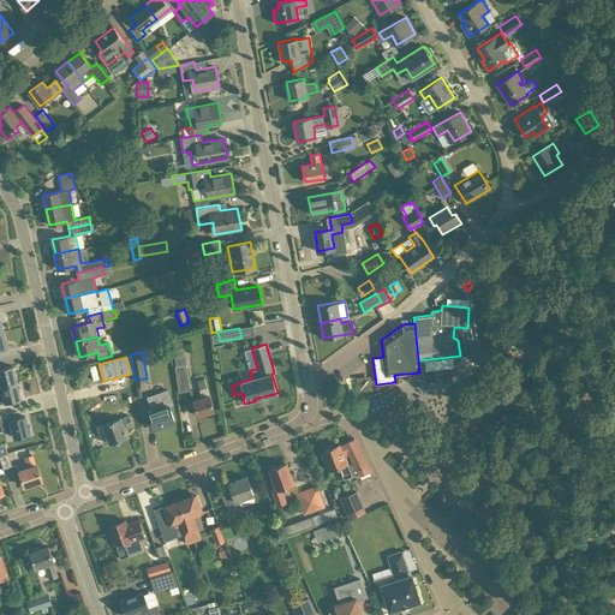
[(175,366),(174,366),(179,392),(190,390),(186,364),(175,366)]
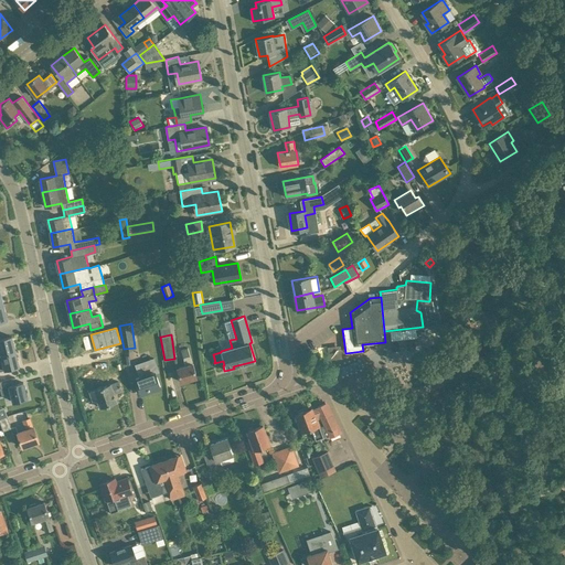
[(12,337),(0,339),(0,354),(16,351),(12,337)]
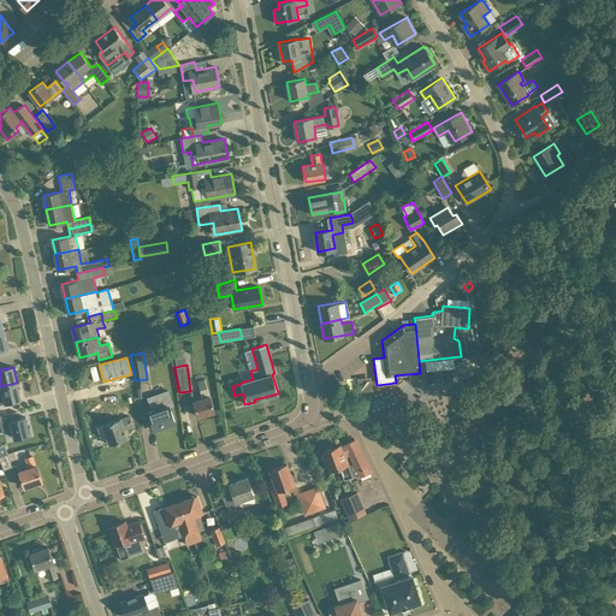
[(202,398),(194,401),(197,416),(214,412),(209,396),(205,379),(197,381),(202,398)]
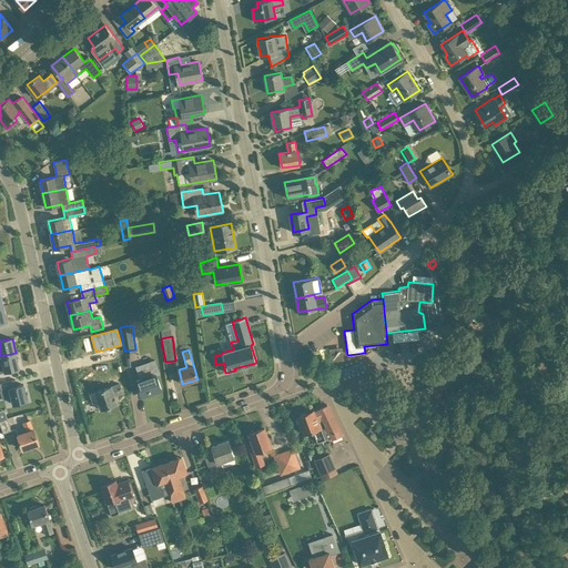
[(16,353),(0,356),(0,372),(19,368),(16,353)]
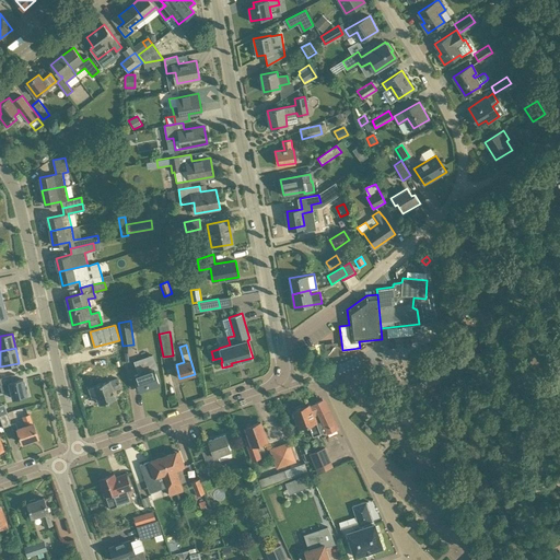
[(139,373),(135,374),(140,391),(159,383),(154,369),(156,368),(152,354),(135,361),(139,373)]
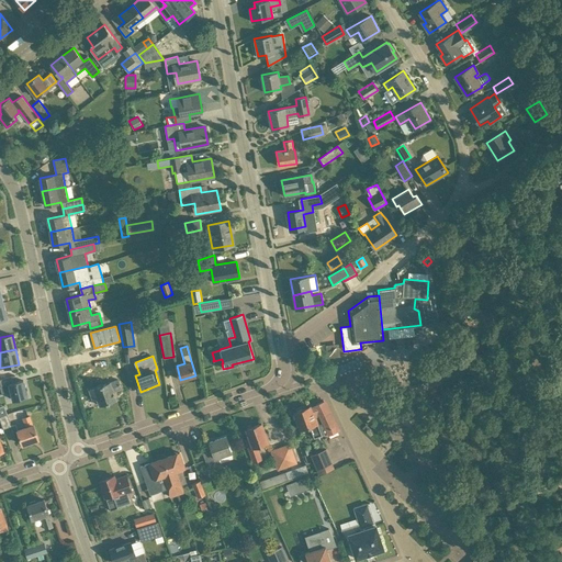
[(0,379),(0,385),(1,385),(3,393),(10,391),(12,400),(27,396),(23,380),(17,382),(15,375),(0,379)]
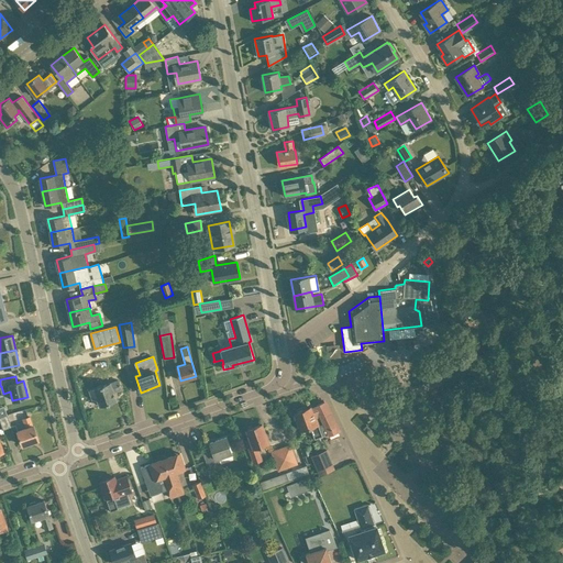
[(113,392),(121,388),(119,381),(110,384),(110,383),(89,389),(92,399),(97,398),(100,407),(117,400),(113,392)]
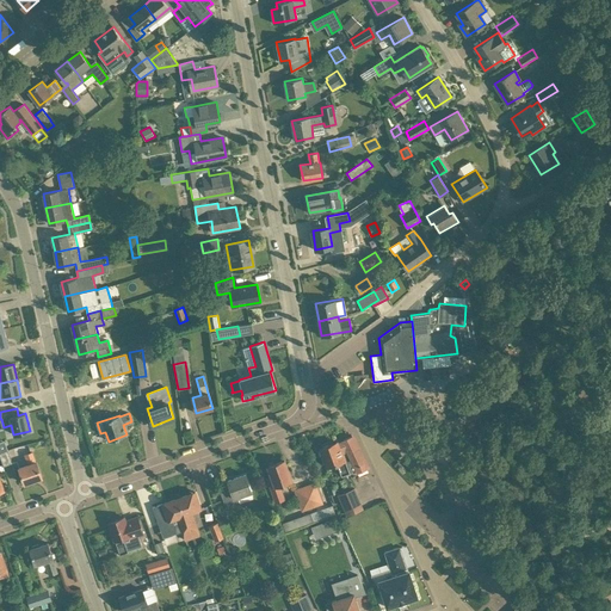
[(343,442),(337,443),(337,442),(320,448),(327,467),(338,464),(341,476),(350,473),(346,461),(344,454),(347,452),(357,473),(366,468),(352,436),(343,440),(343,442)]
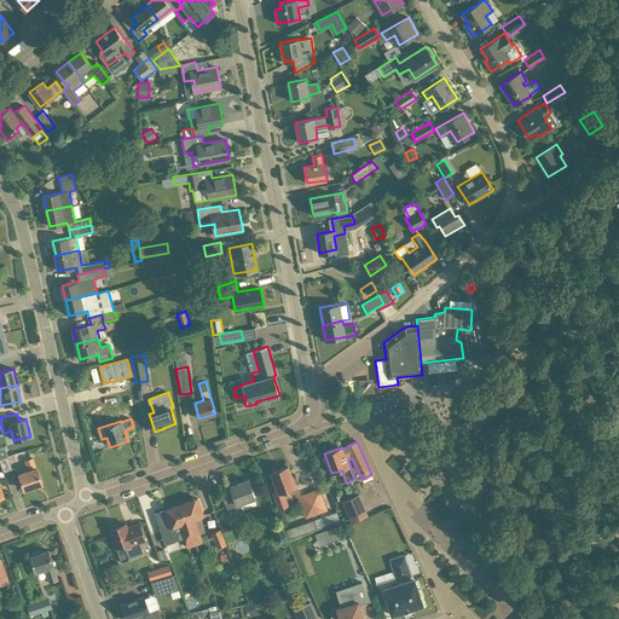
[(0,457),(0,466),(3,473),(11,470),(6,456),(0,457)]
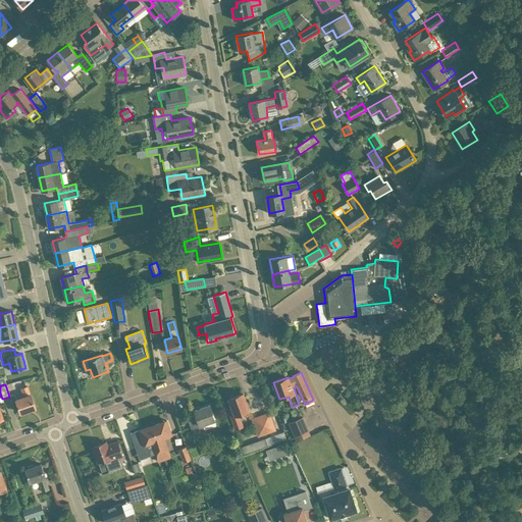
[(16,399),(17,403),(20,413),(36,408),(32,395),(31,395),(28,386),(21,388),(23,397),(16,399)]
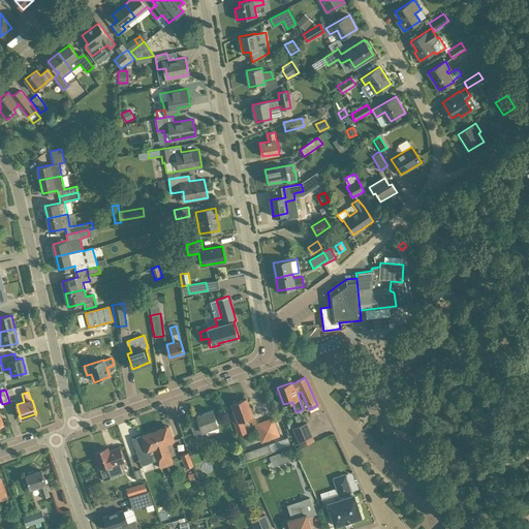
[(246,432),(242,419),(252,416),(246,399),(231,403),(235,411),(231,412),(239,435),(246,432)]
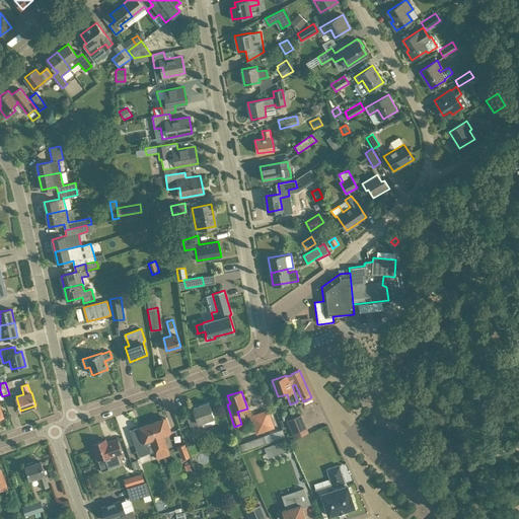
[(196,416),(188,419),(193,432),(204,428),(204,427),(215,423),(213,418),(214,417),(209,402),(194,408),(196,416)]
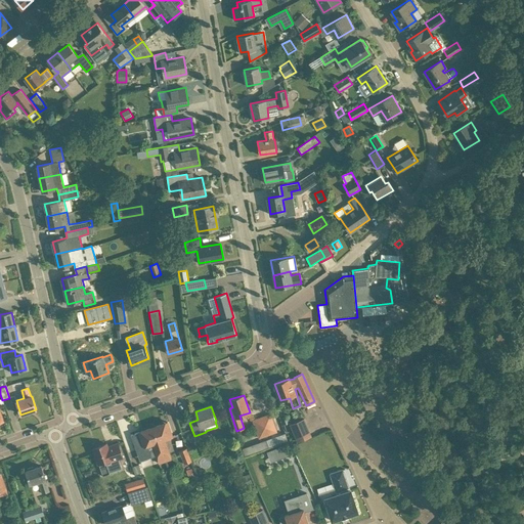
[(270,413),(258,418),(264,436),(276,431),(270,413)]
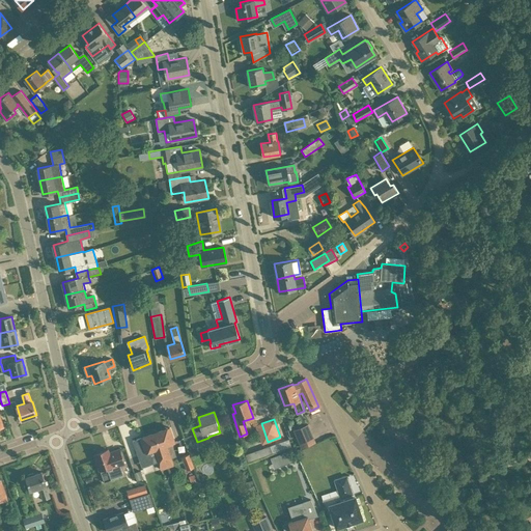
[(292,431),(301,450),(315,443),(307,424),(292,431)]
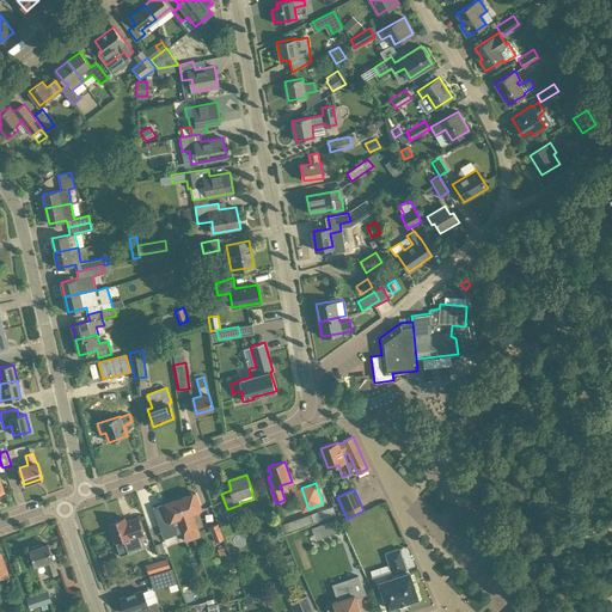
[(195,493),(179,499),(194,539),(201,537),(193,512),(201,509),(195,493)]
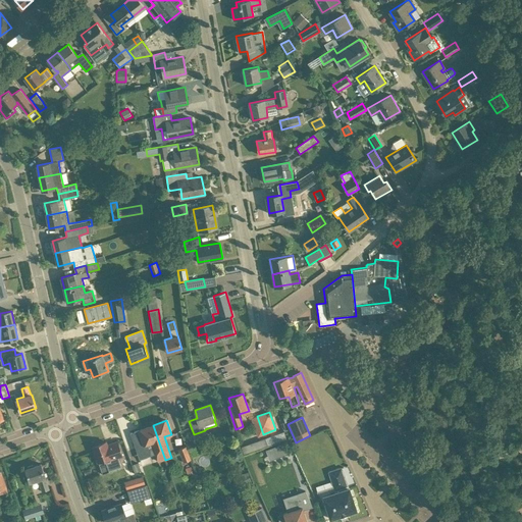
[(153,425),(131,433),(138,453),(149,449),(151,455),(156,453),(159,462),(165,460),(153,425)]
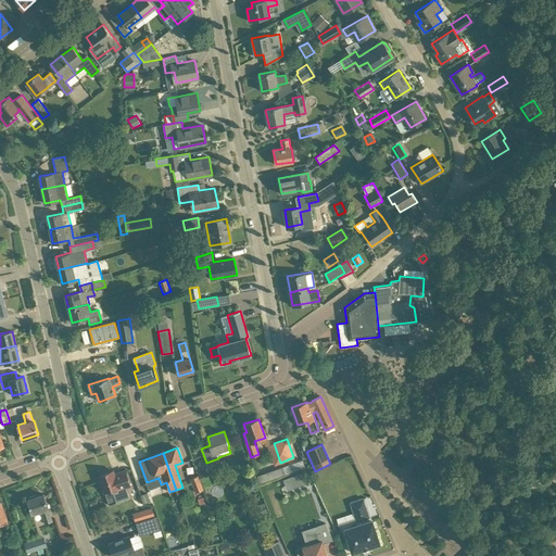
[(113,470),(99,475),(109,503),(129,496),(126,488),(130,485),(125,470),(114,475),(113,470)]
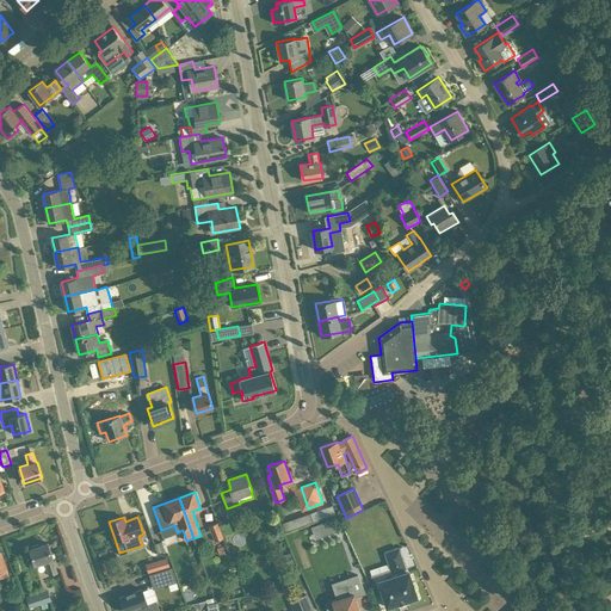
[(217,518),(221,530),(229,528),(226,517),(221,519),(220,517),(217,518)]
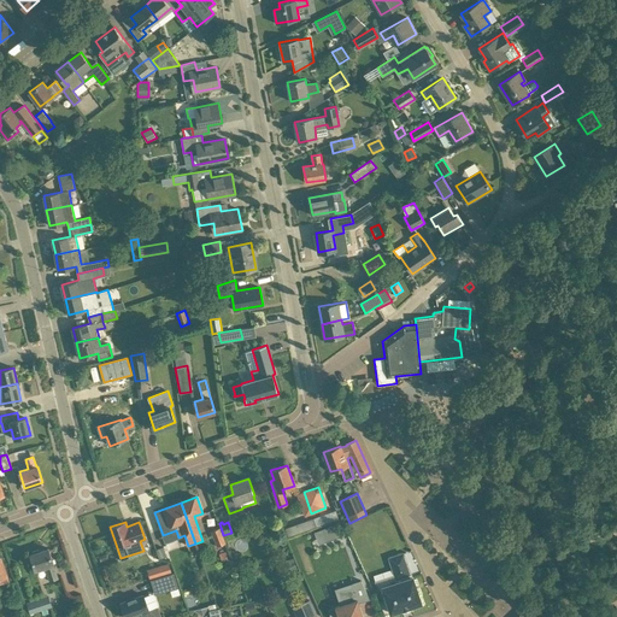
[(338,523),(323,528),(327,539),(341,533),(338,523)]
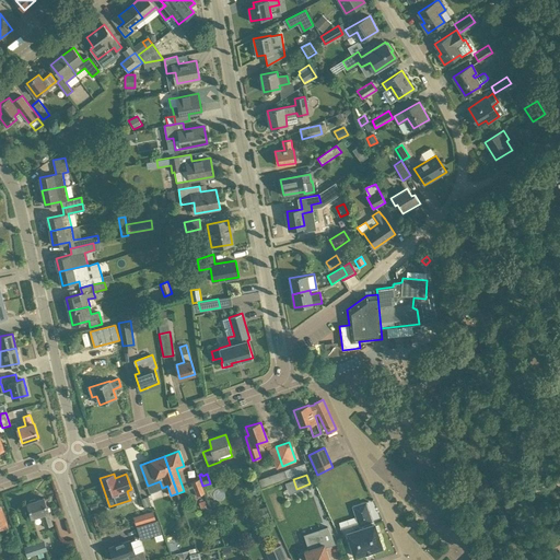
[(200,478),(191,482),(197,496),(206,492),(200,478)]
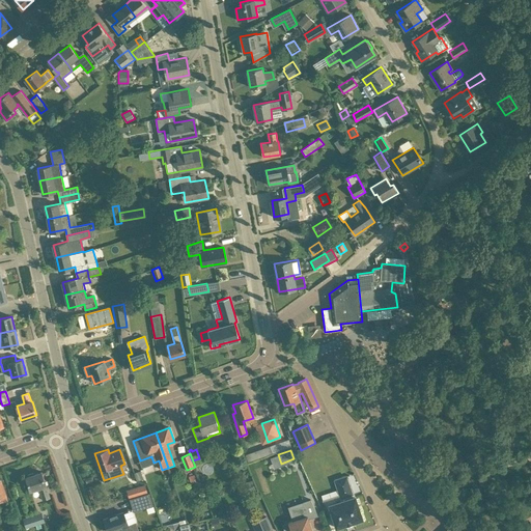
[(26,477),(29,486),(30,491),(38,487),(43,500),(50,497),(42,471),(26,477)]
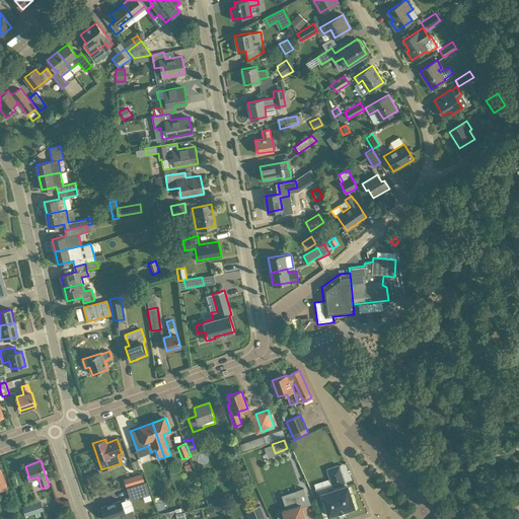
[(137,460),(131,462),(134,470),(140,467),(137,460)]
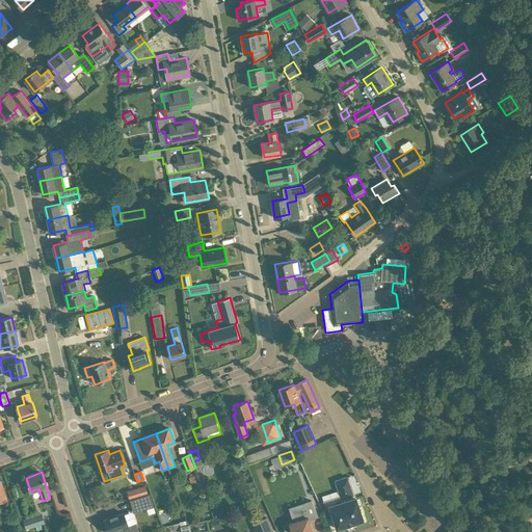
[(326,507),(331,520),(334,519),(337,529),(364,520),(355,497),(354,498),(353,495),(347,477),(336,481),(342,502),(326,507)]
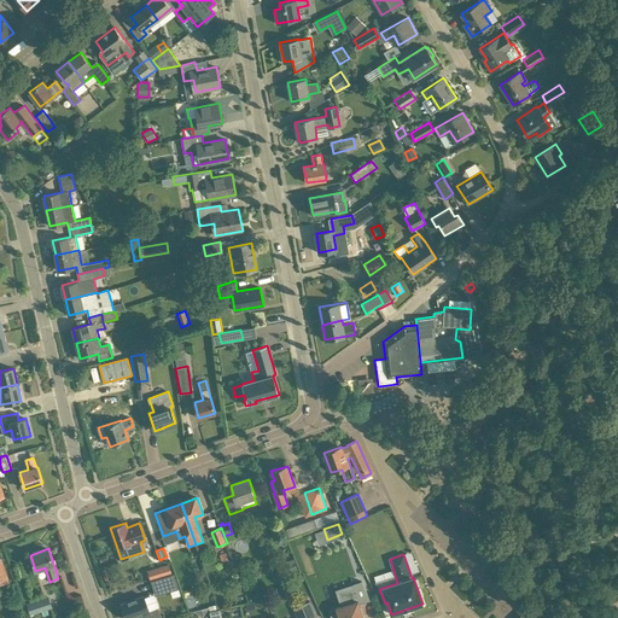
[(169,564),(159,567),(162,577),(172,573),(169,564)]
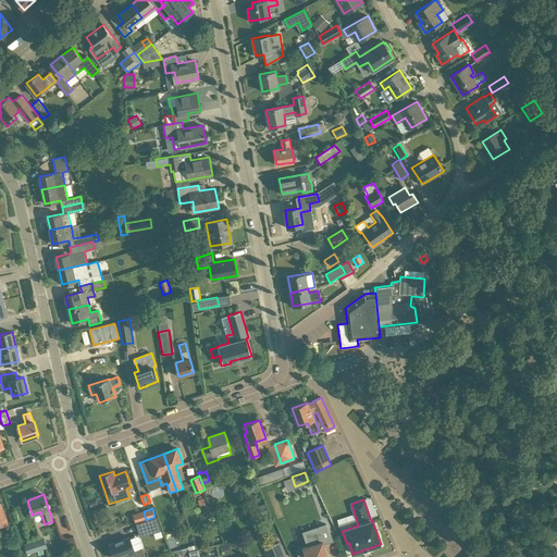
[(136,523),(140,536),(160,530),(156,517),(155,517),(146,520),(136,523)]
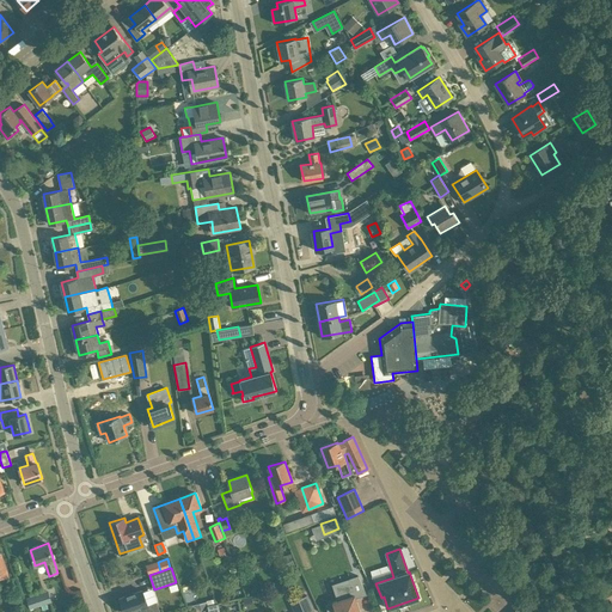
[(360,611),(356,598),(367,594),(359,575),(348,579),(350,582),(337,587),(342,599),(326,604),(328,611),(335,611),(341,611),(340,611),(360,611)]
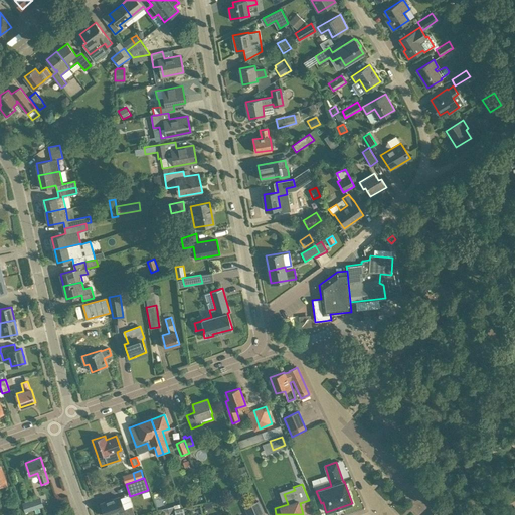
[(120,496),(101,503),(105,514),(108,514),(114,513),(114,514),(134,514),(127,495),(120,497),(120,496)]
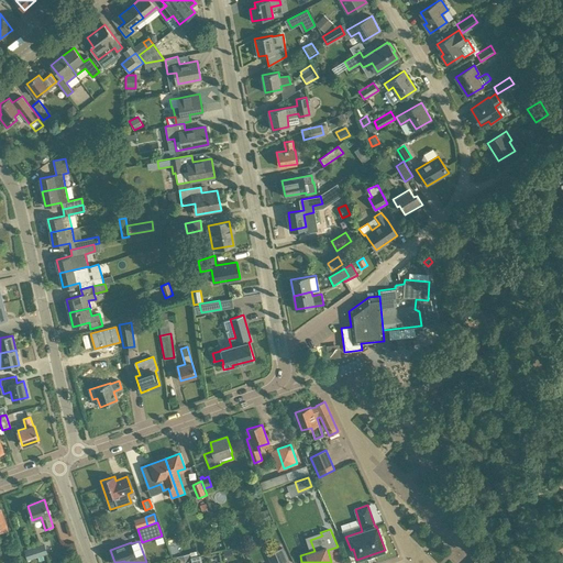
[(44,542),(24,550),(28,561),(34,559),(46,554),(47,553),(44,542)]
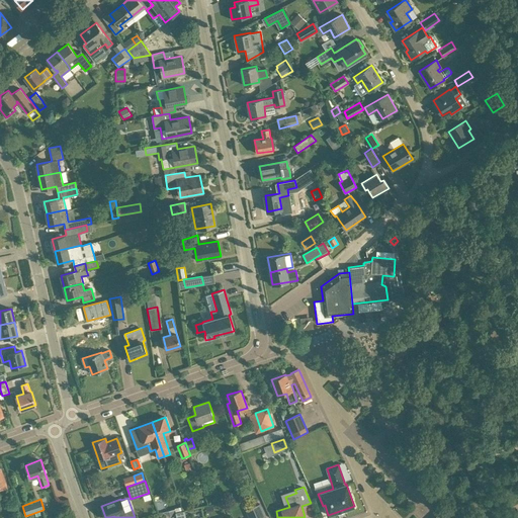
[(6,506),(8,512),(18,509),(16,502),(6,506)]
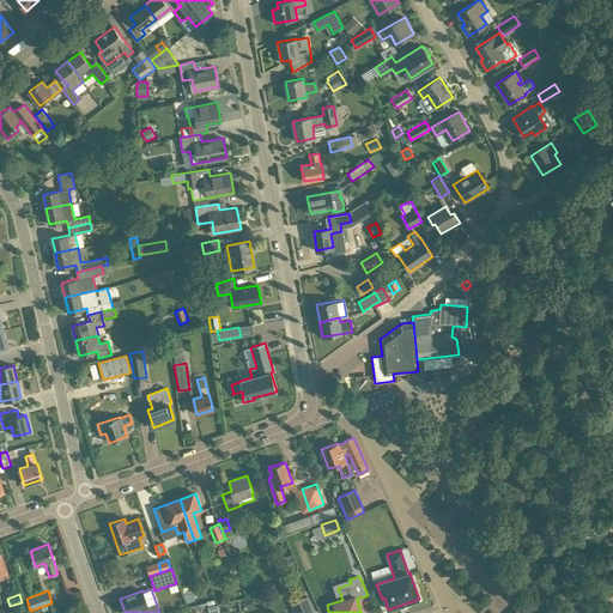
[(314,612),(307,596),(291,602),(296,612),(314,612)]
